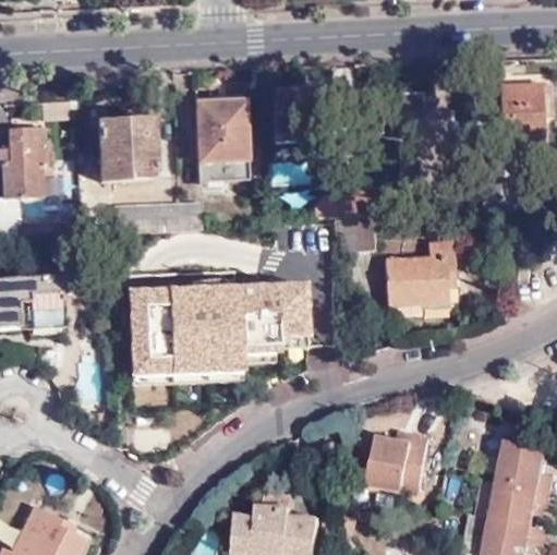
[(544,83),(500,84),(503,159),(546,158),(544,83)]
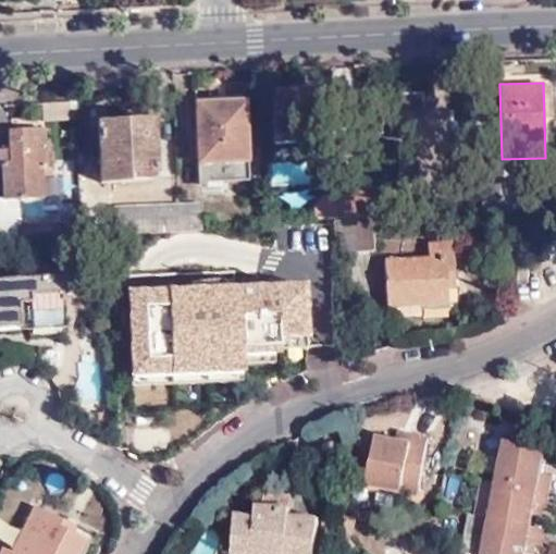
[(299,133),(318,133),(317,86),(273,86),(274,140),(300,140),(299,133)]
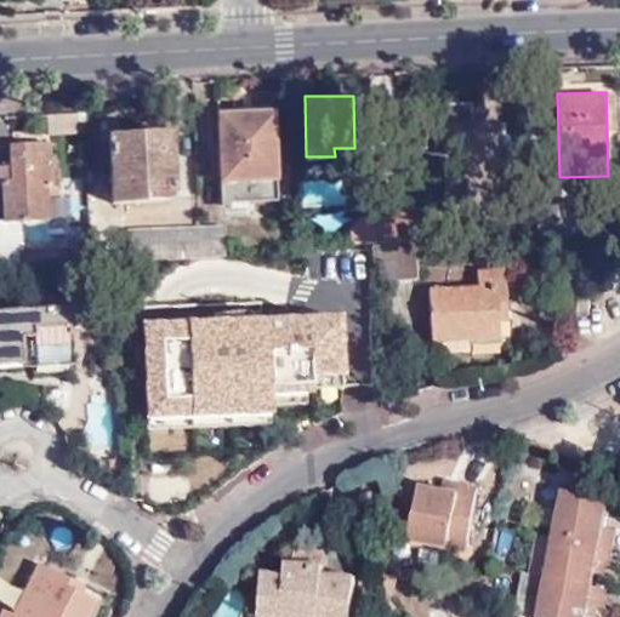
[(273,113),(220,113),(221,199),(274,198),(273,113)]
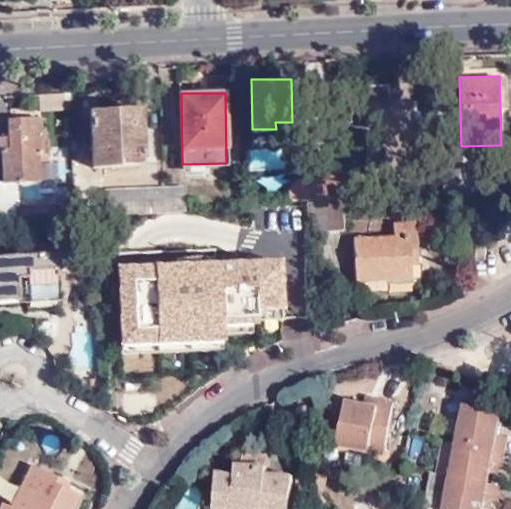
[(141,108),(90,110),(92,164),(142,163),(141,108)]
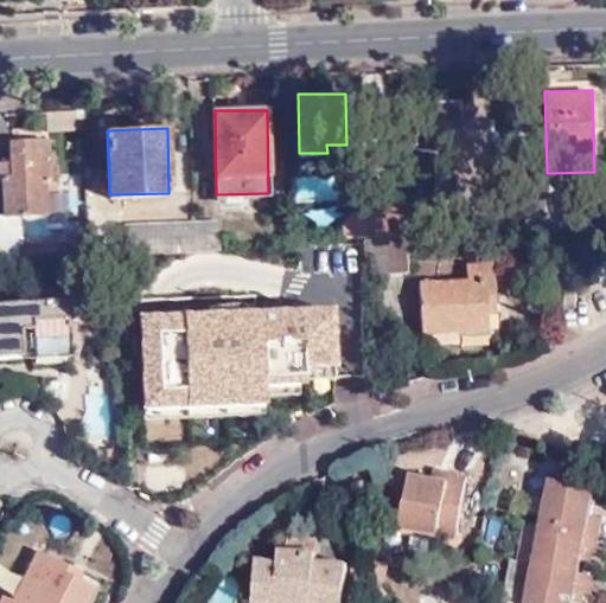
[(51,138),(11,138),(11,171),(5,171),(5,213),(48,212),(46,179),(51,179),(51,138)]
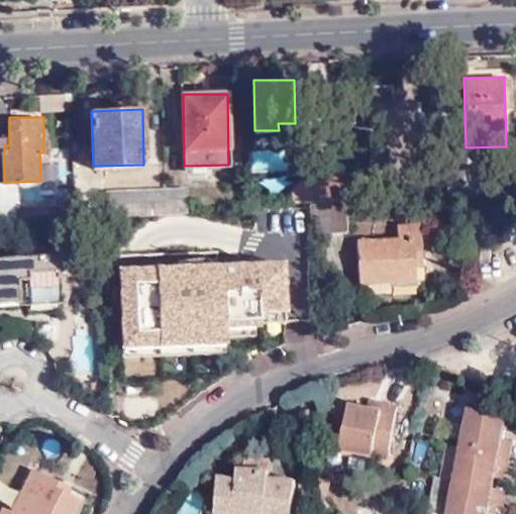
[(295,134),(295,123),(278,123),(279,130),(279,135),(295,134)]
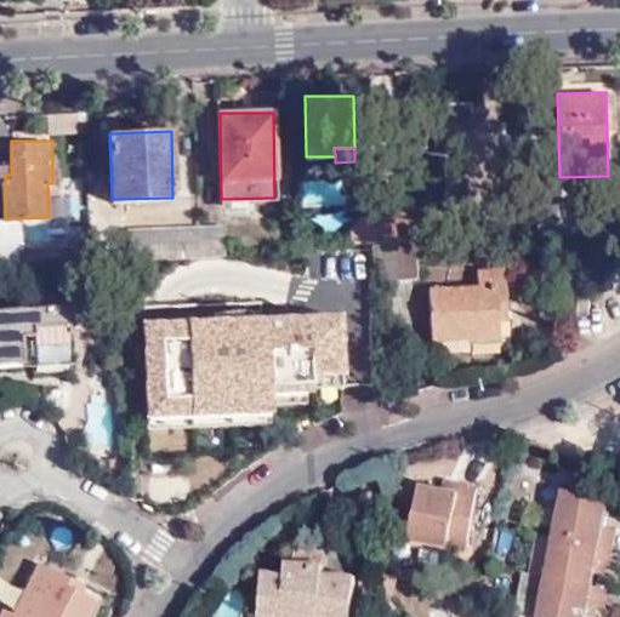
[(416,243),(415,210),(388,211),(388,222),(390,244),(396,243),(414,243),(416,243)]
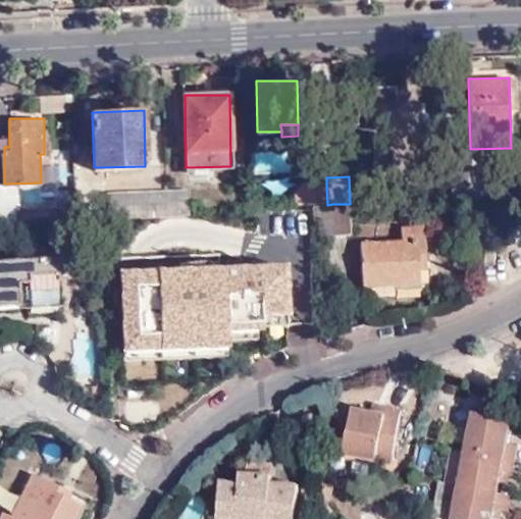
[(295,195),(296,206),(309,206),(327,205),(326,187),(311,187),(310,188),(300,189),(295,195)]
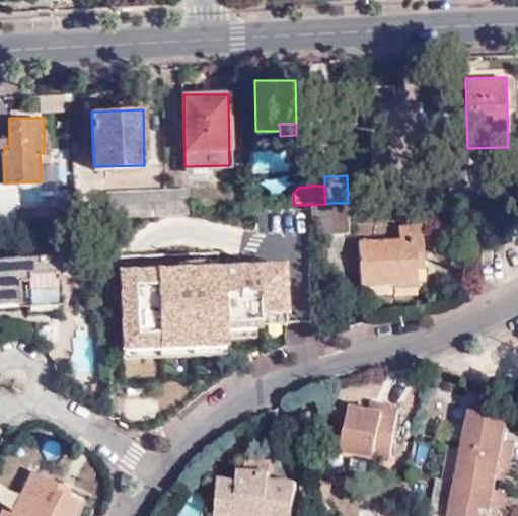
[(18,193),(0,193),(0,219),(14,219),(14,205),(18,205),(18,193)]
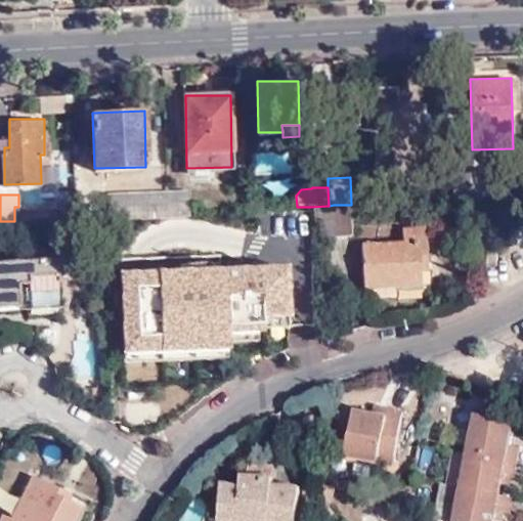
[(329,206),(310,207),(311,232),(333,232),(334,205),(329,206)]
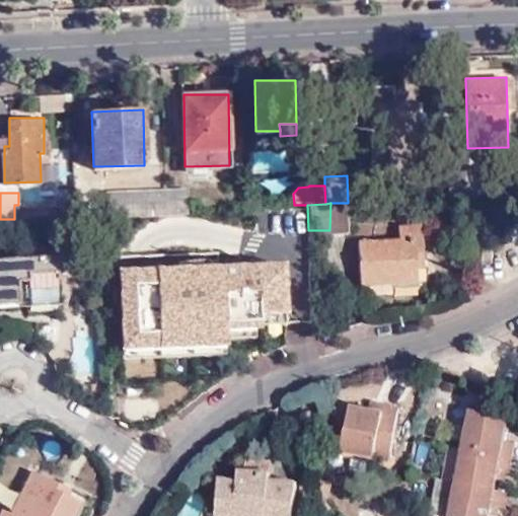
[(347,231),(346,203),(330,203),(329,230),(329,231),(347,231)]
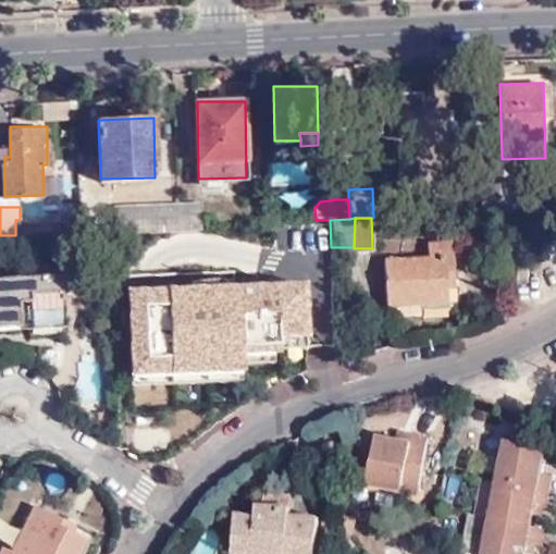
[(452,237),(429,238),(429,258),(387,259),(388,303),(447,300),(447,283),(453,282),(452,237)]
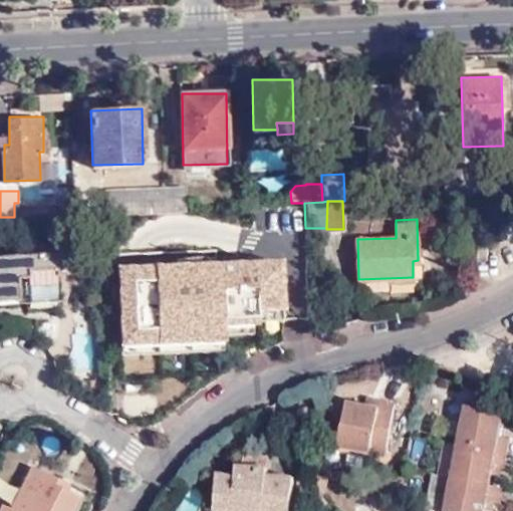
[(281,225),(237,226),(239,285),(281,283),(281,225)]
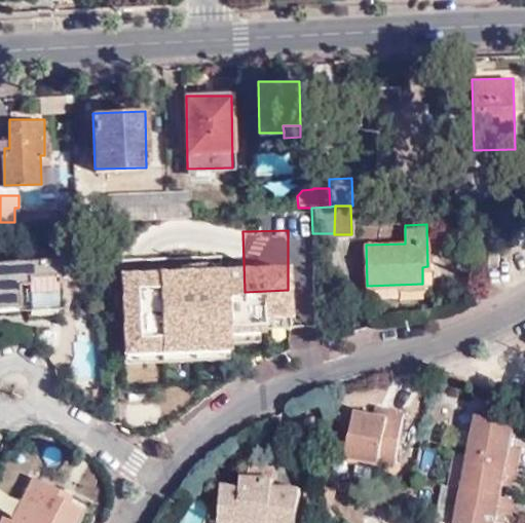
[(71,246),(35,246),(34,259),(0,260),(0,307),(59,305),(58,279),(72,278),(71,246)]
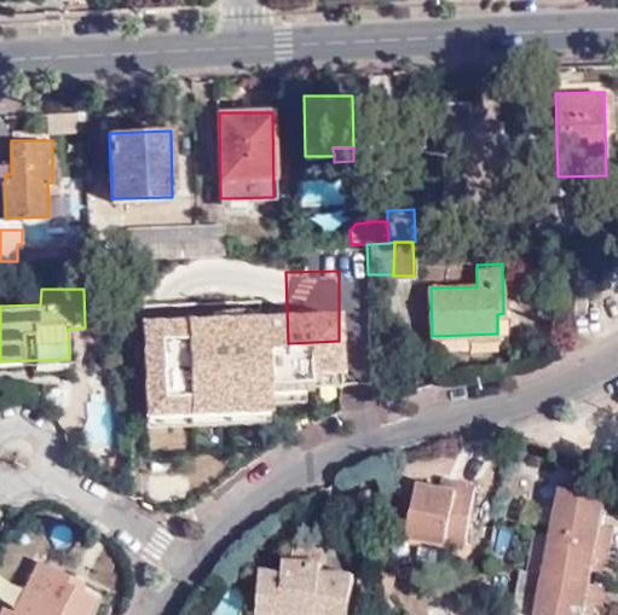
[(190,341),(143,343),(148,447),(195,446),(190,341)]
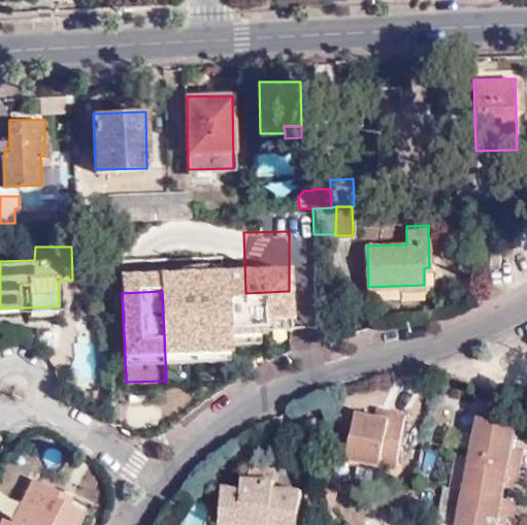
[(294,417),(343,404),(340,389),(290,401),(294,417)]
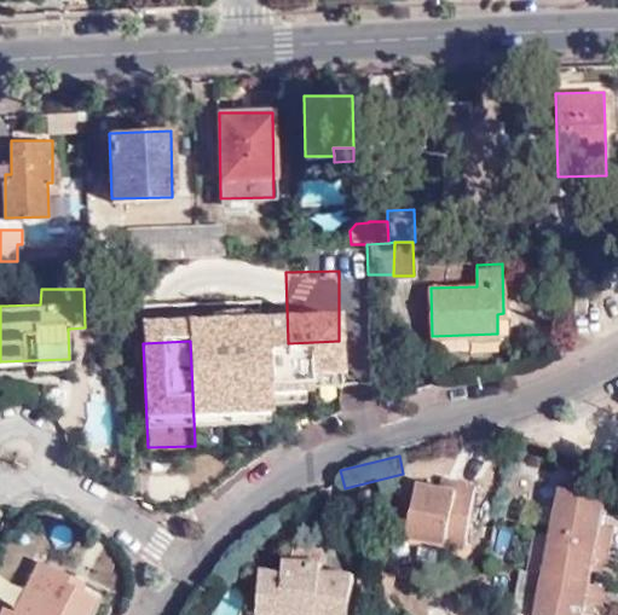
[(456,489),(458,479),(443,476),(442,487),(456,489)]
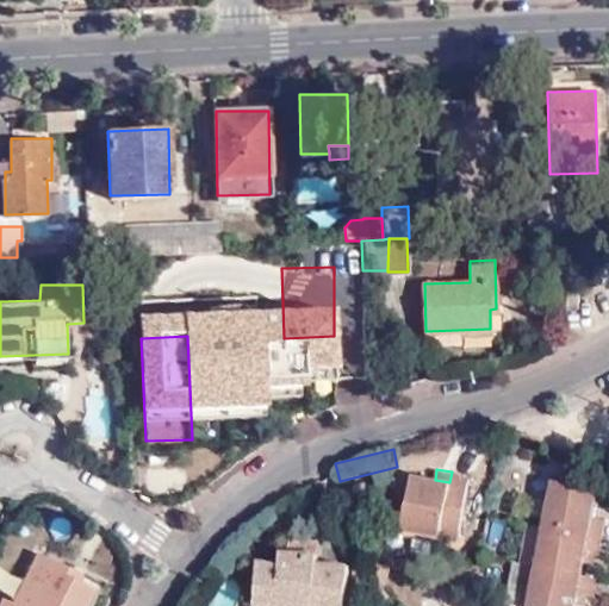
[(470,475),(452,472),(449,482),(435,480),(414,475),(404,529),(441,535),(443,525),(459,528),(470,475)]
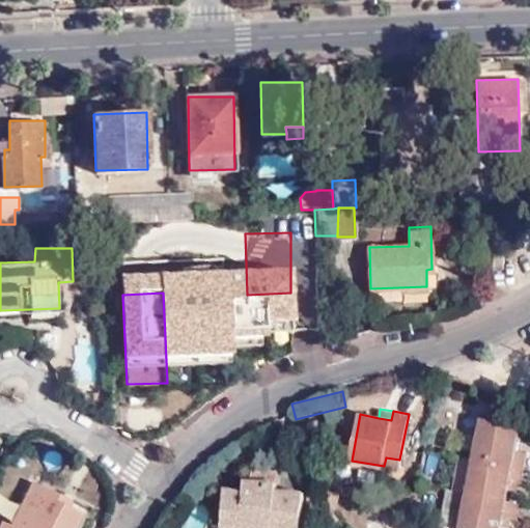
[(482,417),(474,456),(525,467),(528,452),(518,449),(522,424),(482,417)]
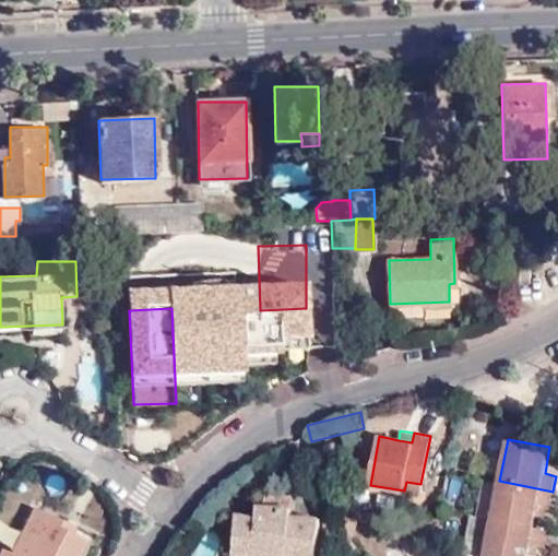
[(491,517),(532,525),(534,515),(536,503),(546,504),(550,505),(553,492),(499,481),(482,476),(474,513),(491,517)]
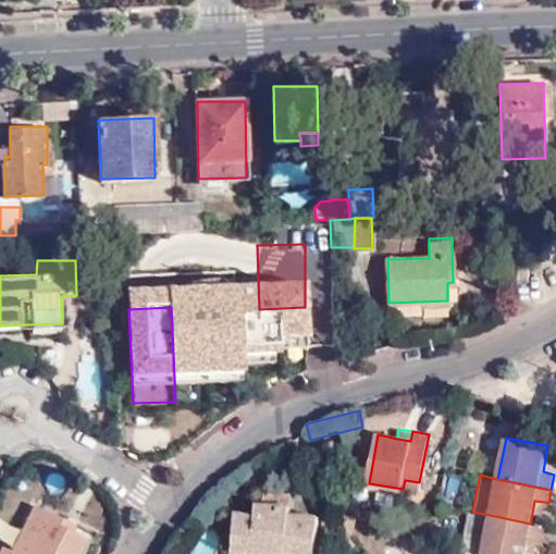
[(418,491),(419,482),(405,480),(403,489),(418,491)]
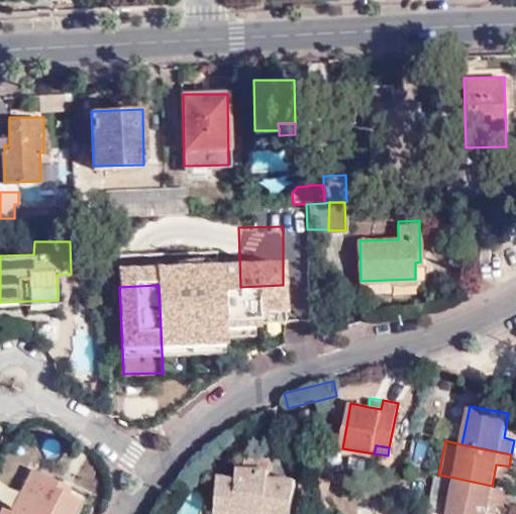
[(244,456),(244,468),(269,471),(270,457),(244,456)]
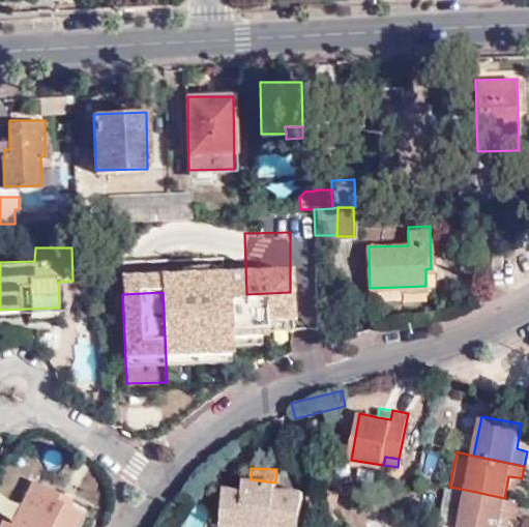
[(506,488),(516,490),(518,477),(508,476),(506,488)]
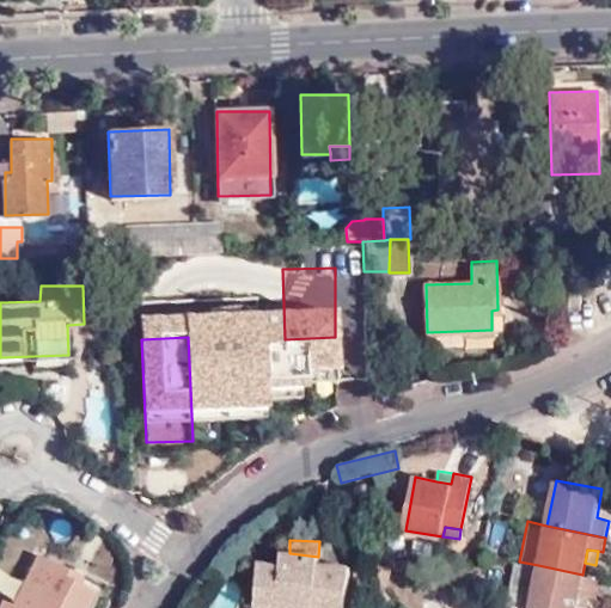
[(25,607),(19,607),(12,605),(1,600),(0,602),(0,607),(83,607),(92,590),(75,581),(79,572),(37,551),(25,576),(38,582),(25,607)]
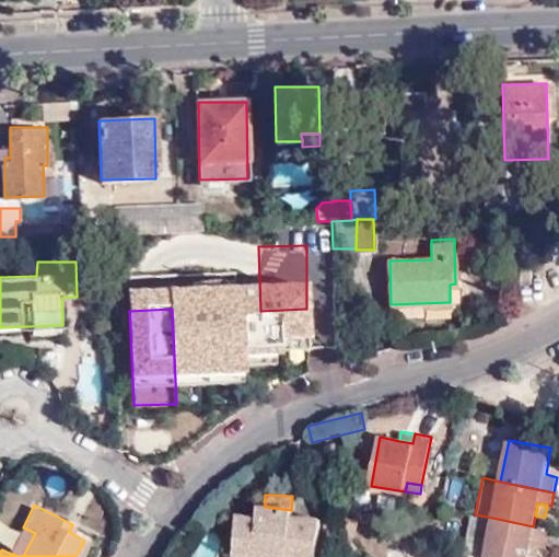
[(291,510),(265,507),(257,506),(257,517),(236,515),(234,556),(263,556),(264,556),(315,556),(318,519),(291,518),(291,510)]
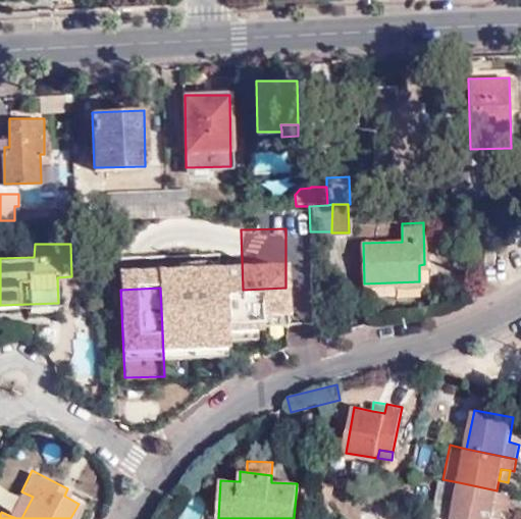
[(319,486),(328,500),(333,481),(319,478),(319,486)]
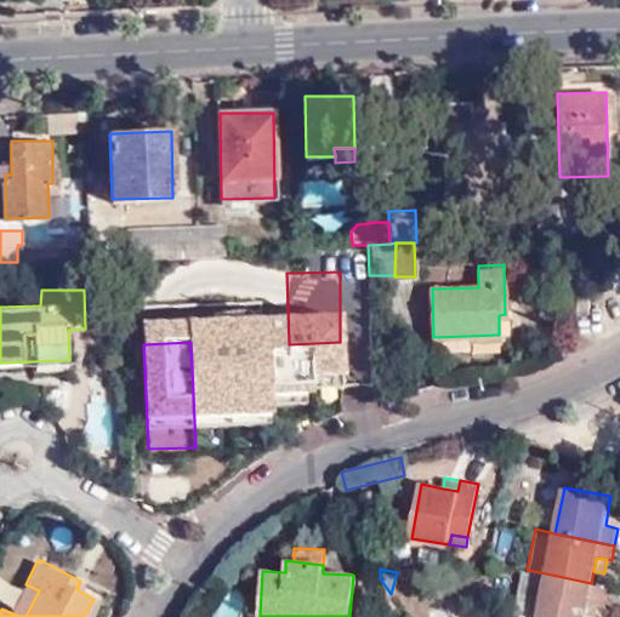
[(536,616),(584,616),(587,599),(607,604),(610,587),(607,586),(593,583),(591,583),(546,573),(527,570),(523,570),(515,612),(538,616),(536,616)]
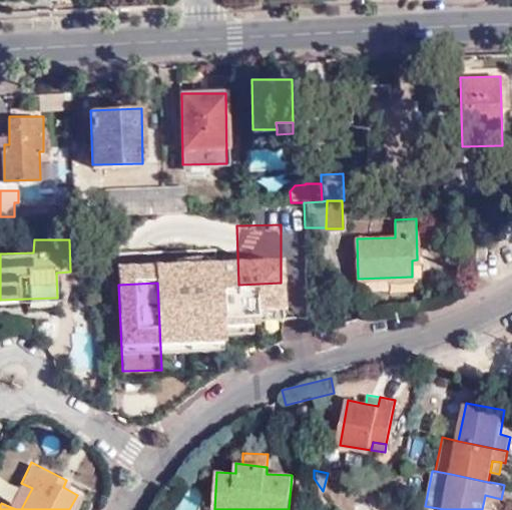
[(21,483),(10,507),(16,509),(21,509),(32,488),(21,483)]
